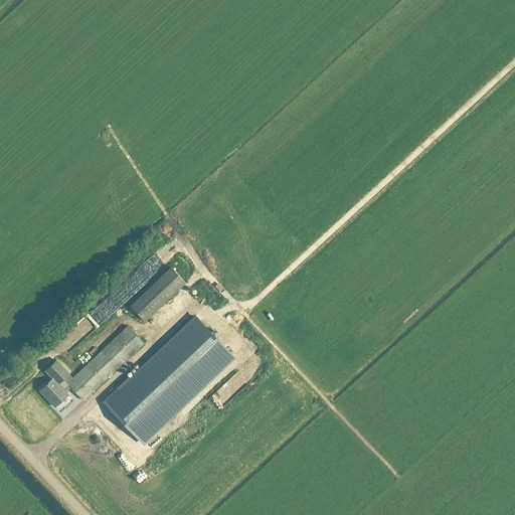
[(169,240),(163,245),(166,249),(172,244),(169,240)]
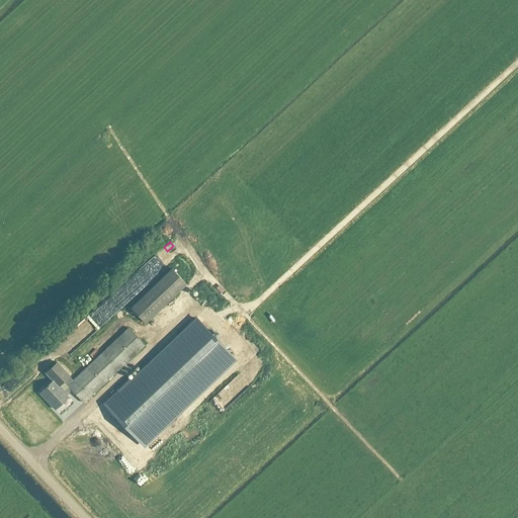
[(159,252),(113,297),(120,305),(166,259),(159,252)]
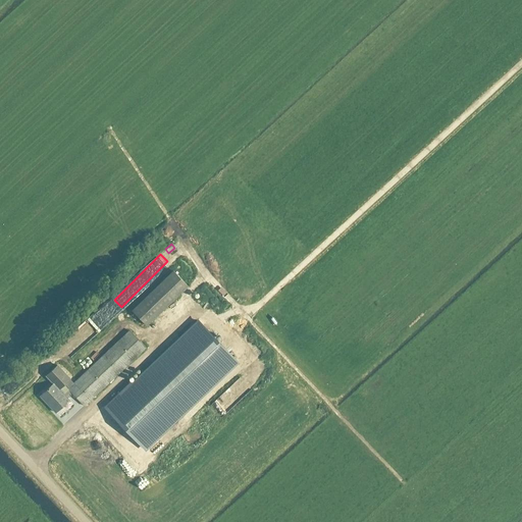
[(173,269),(132,310),(146,325),(188,285),(173,269)]
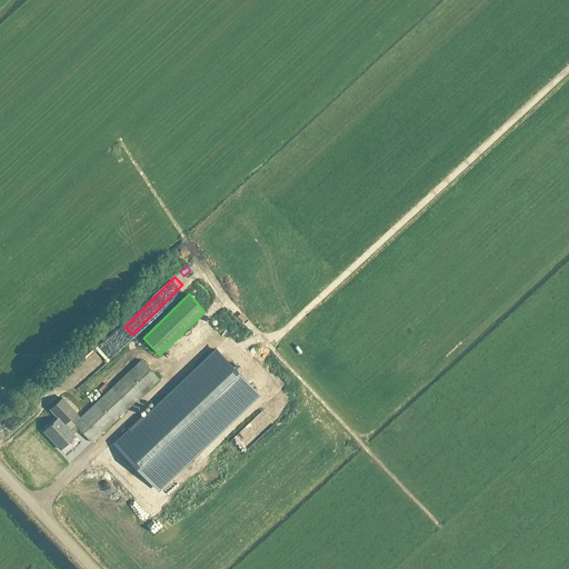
[(216,348),(116,443),(158,488),(258,393),(216,348)]
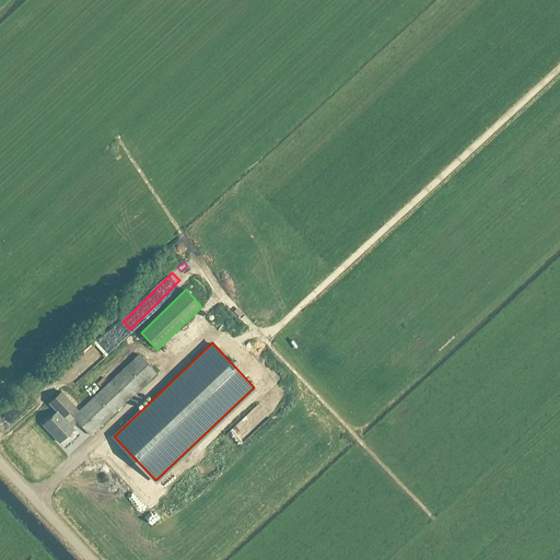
[(73,427),(78,422),(90,435),(156,372),(138,353),(79,409),(76,407),(77,406),(61,391),(48,403),(56,411),(43,424),(59,442),(73,428),(73,427)]
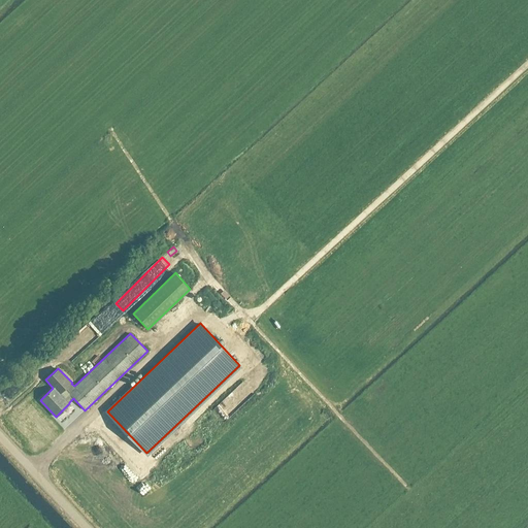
[(217,405),(224,414),(231,408),(224,400),(217,405)]
